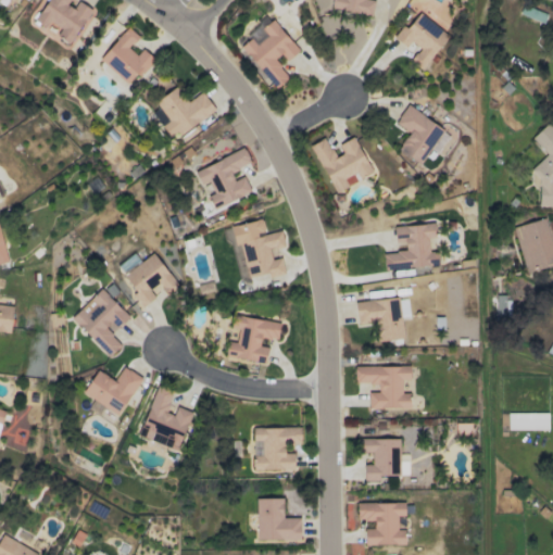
[(73,45),(93,10),(77,0),(50,0),(37,22),(48,28),(51,22),(64,29),(60,37),(73,45)]
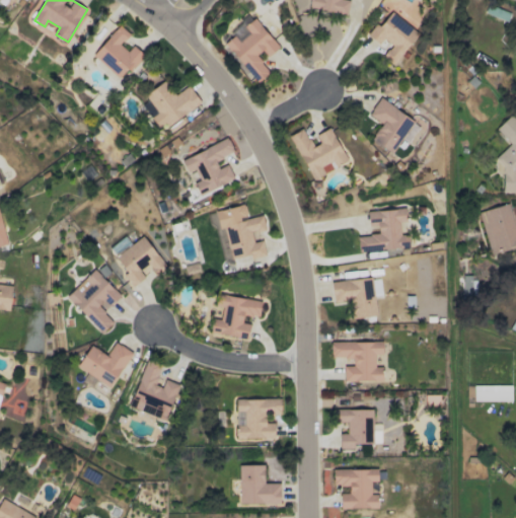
[(349,16),(352,1),(345,0),(312,0),(311,9),(349,16)]
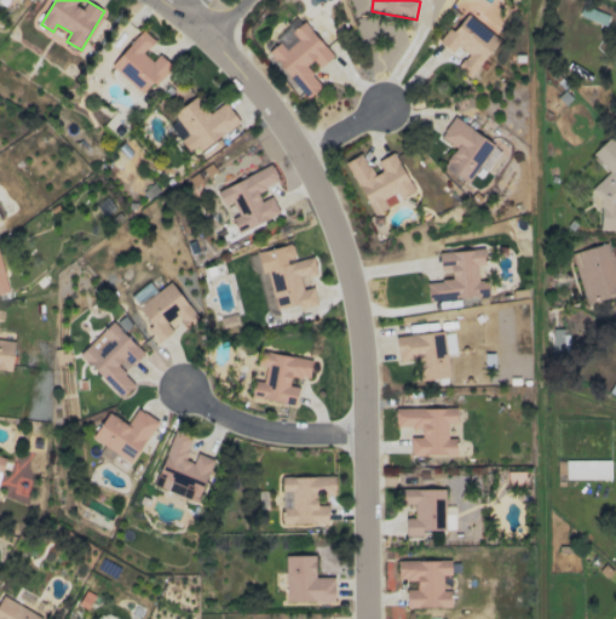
[(472,79),(502,40),(470,15),(455,34),(450,30),(441,43),(455,53),(460,47),(470,55),(460,69),(472,79)]
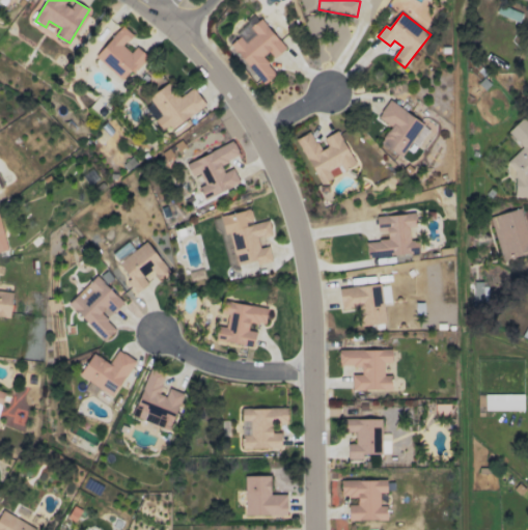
[(287,50),(264,19),(252,27),(257,34),(246,44),(242,37),(232,45),(265,85),(278,75),(264,57),(271,52),(276,59),(287,50)]
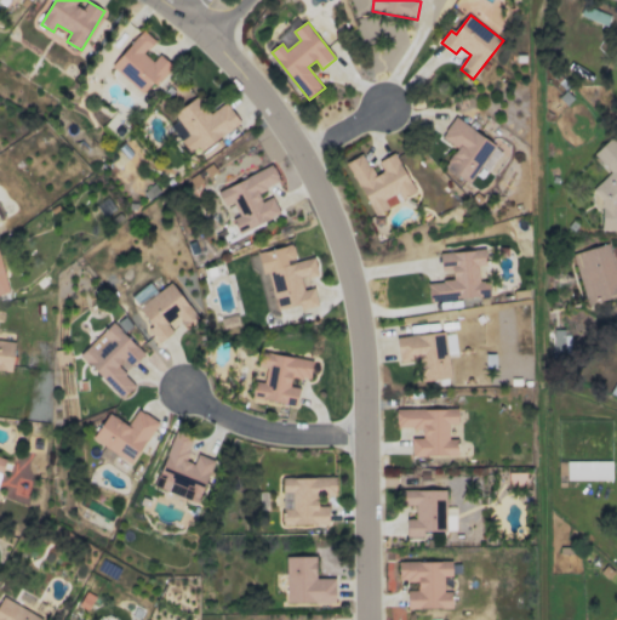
[(113,67),(146,97),(173,67),(161,56),(155,63),(146,55),(158,43),(146,32),(113,67)]
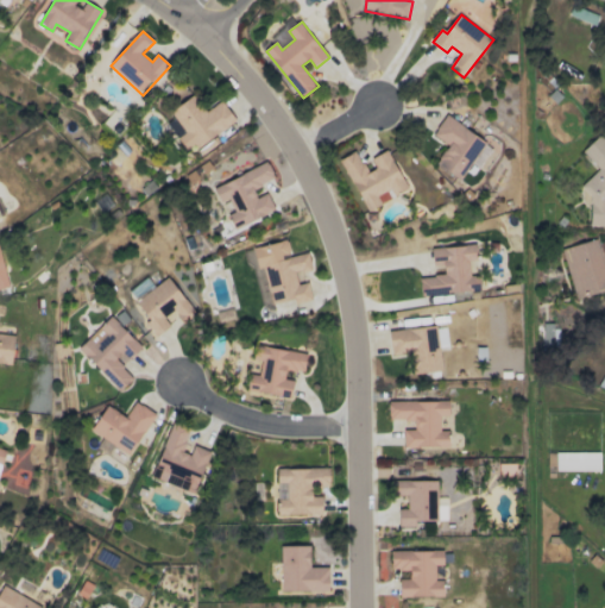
[(238,121),(224,101),(207,113),(196,96),(172,112),(188,133),(180,138),(190,154),(238,121)]
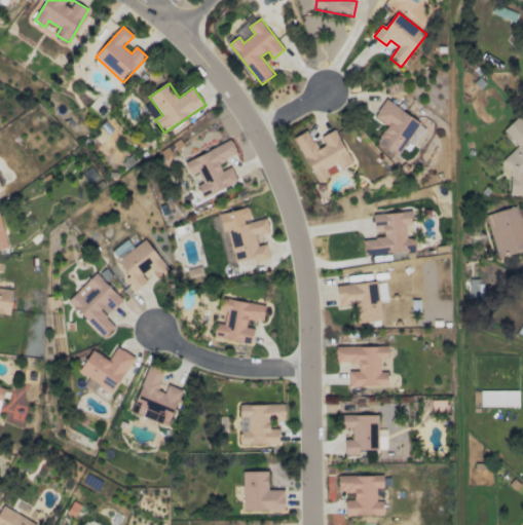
[(399,156),(421,122),(387,100),(376,117),(389,125),(378,142),(399,156)]
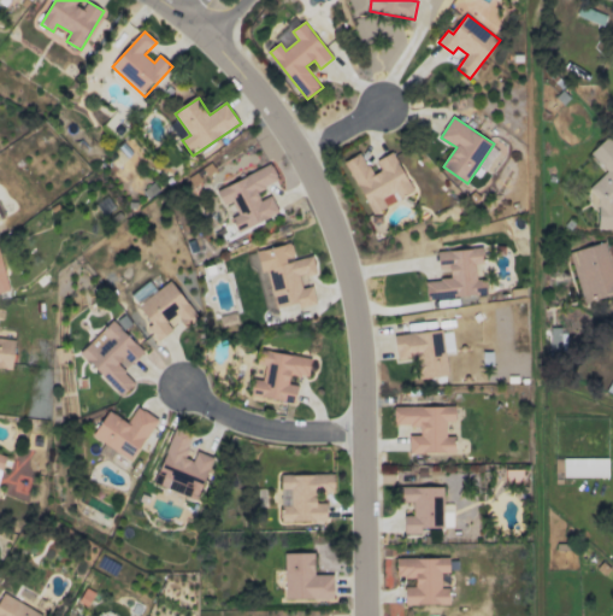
[(593,153),(603,165),(612,157),(612,144),(608,139),(593,153)]
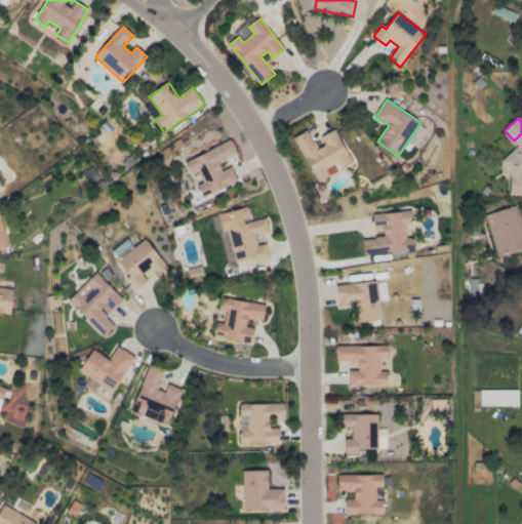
[(295,137),(318,183),(354,165),(336,130),(322,137),(326,145),(318,149),(309,130),(295,137)]
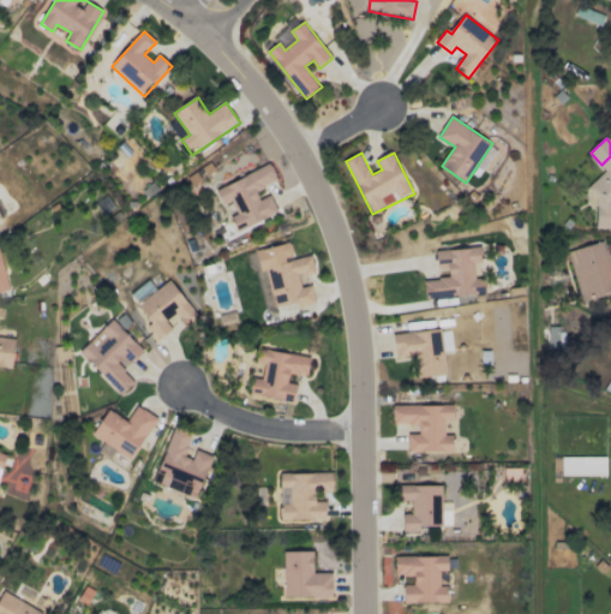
[(217,189),(223,204),(233,201),(239,215),(232,218),(238,231),(280,214),(271,196),(262,201),(258,191),(280,182),(273,166),(217,189)]
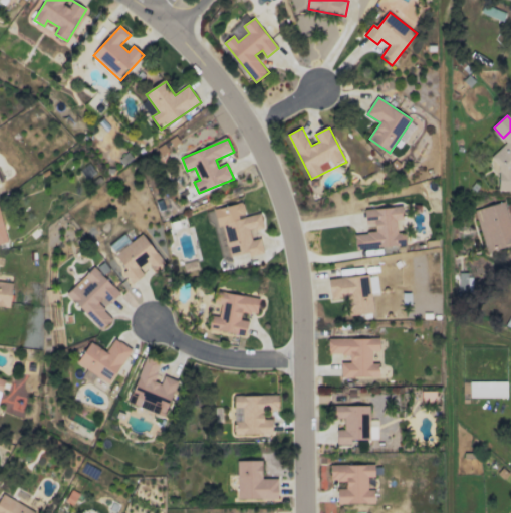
[(487,252),(510,246),(510,220),(506,203),(477,210),(487,252)]
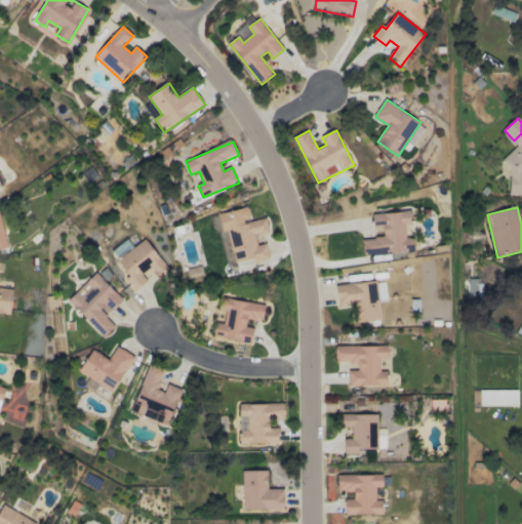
[(221,213),(224,233),(230,232),(236,264),(271,257),(268,244),(258,246),(256,236),(271,234),(268,218),(252,222),(250,208),(221,213)]
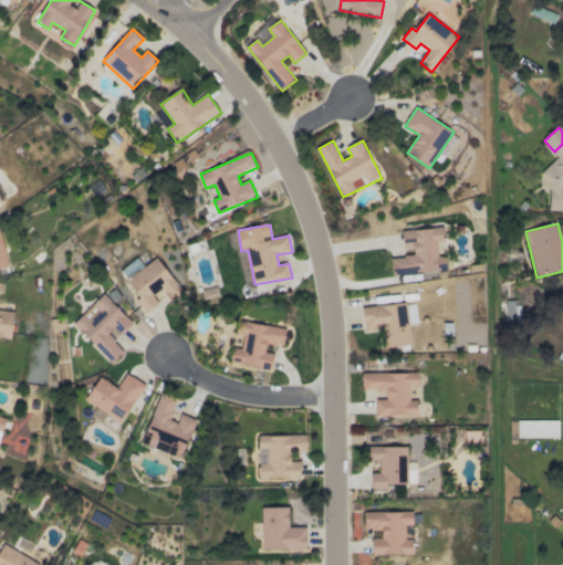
[(448,270),(447,257),(440,257),(438,243),(446,242),(445,228),(403,231),(405,244),(414,243),(415,257),(393,259),(394,275),(448,270)]
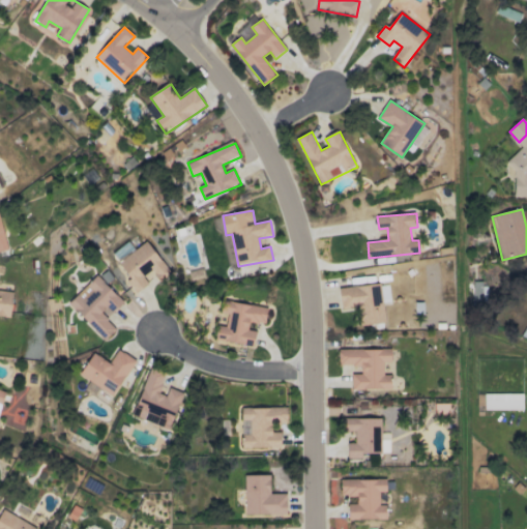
[(173,274),(148,241),(120,263),(133,280),(128,283),(137,293),(150,284),(147,280),(154,274),(162,283),(173,274)]
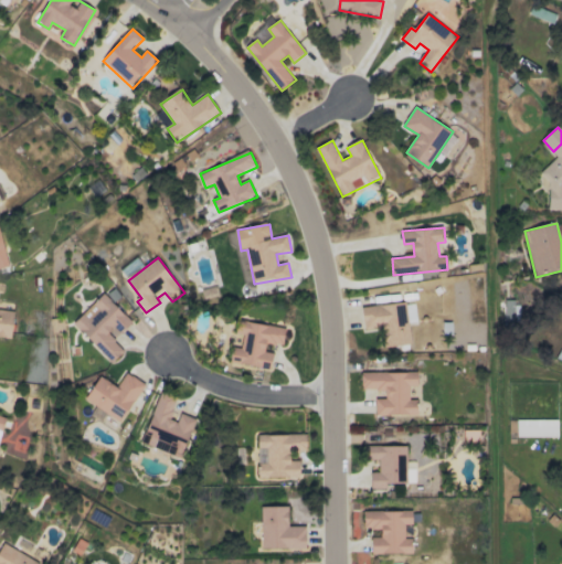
[(127,349),(118,339),(134,323),(105,294),(74,325),(113,363),(127,349)]
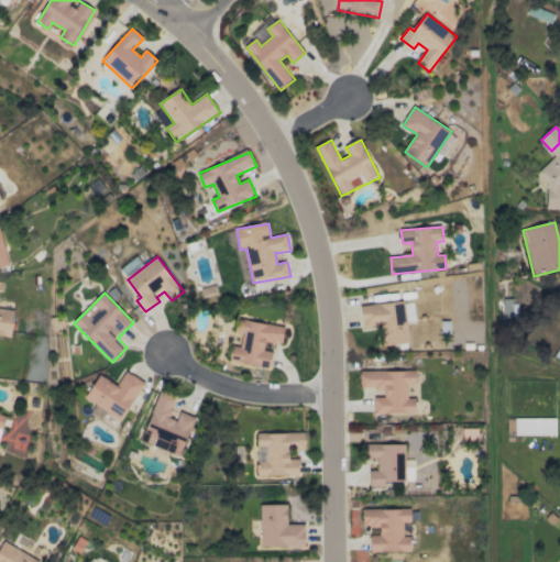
[(362,307),(364,329),(382,327),(384,346),(410,343),(406,302),(362,307)]
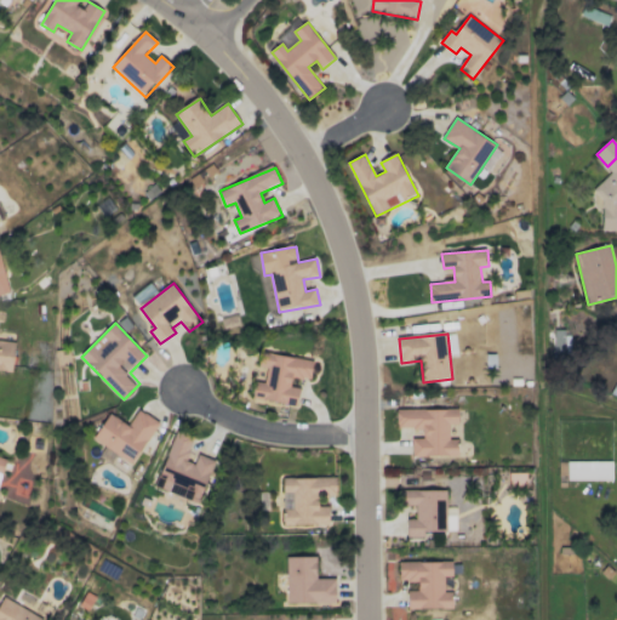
[(315,362),(263,352),(260,368),(268,369),(266,384),(258,382),(255,398),(298,407),(302,390),(291,387),(293,377),(312,381),(315,362)]
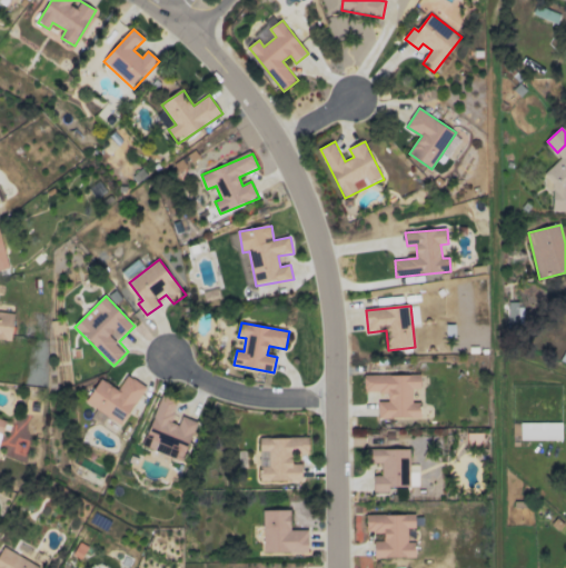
[(421,418),(421,402),(414,404),(414,389),(421,389),(421,375),(366,376),(366,394),(389,394),(389,402),(379,402),(379,419),(421,418)]
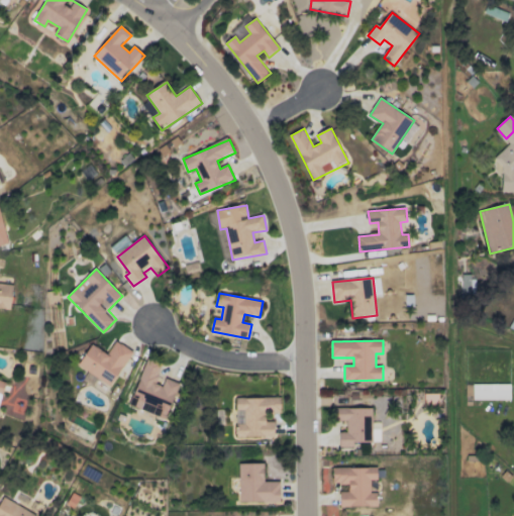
[(79,366),(111,387),(134,352),(117,341),(108,354),(93,344),(79,366)]
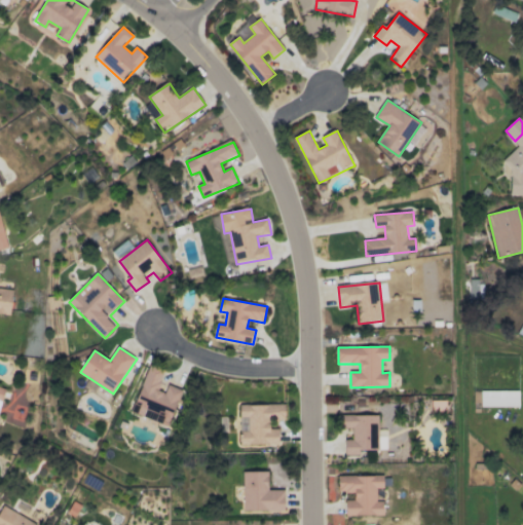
[(170,385),(166,394),(158,390),(165,371),(151,365),(133,413),(170,426),(183,390),(170,385)]
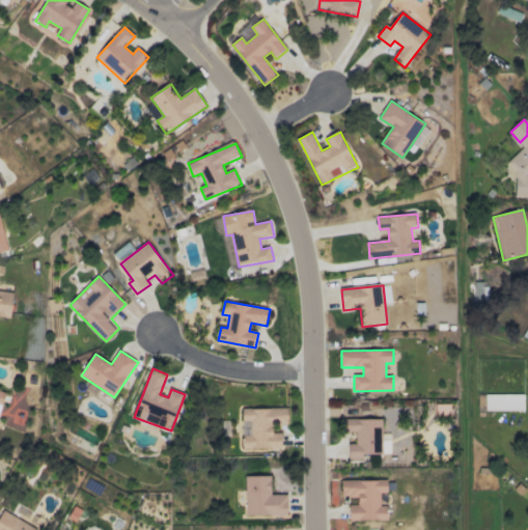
[(487,411),(525,412),(525,395),(488,394),(487,411)]
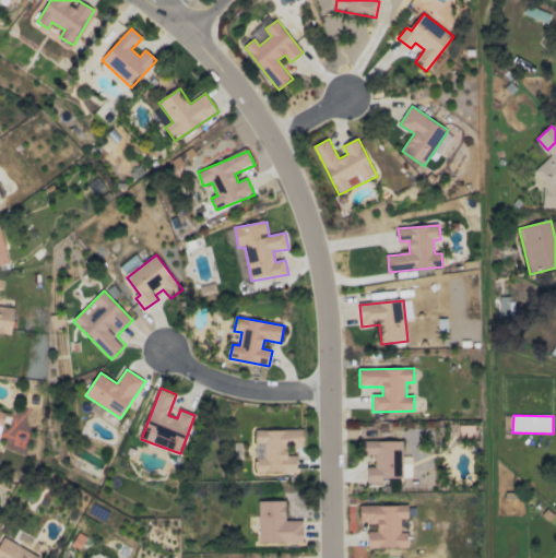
[(460,438),(475,438),(475,426),(461,426),(460,438)]
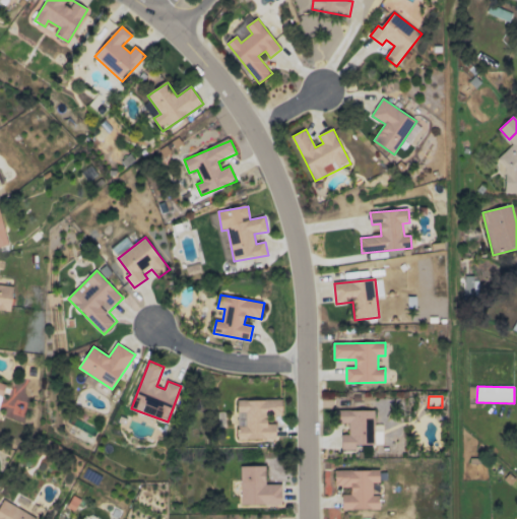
[(277,440),(277,425),(268,425),(268,415),(284,415),(283,400),(238,401),(239,412),(247,412),(248,427),(239,427),(239,441),(277,440)]
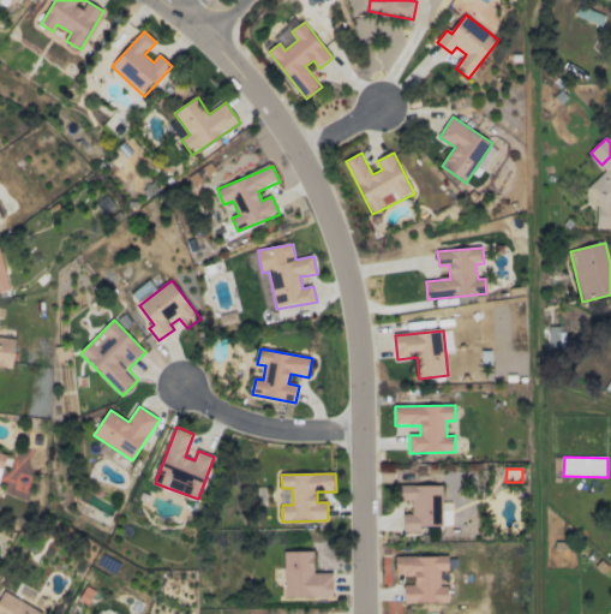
[(405,532),(423,534),(423,526),(444,526),(444,487),(399,486),(399,501),(413,501),(413,514),(405,514),(405,532)]
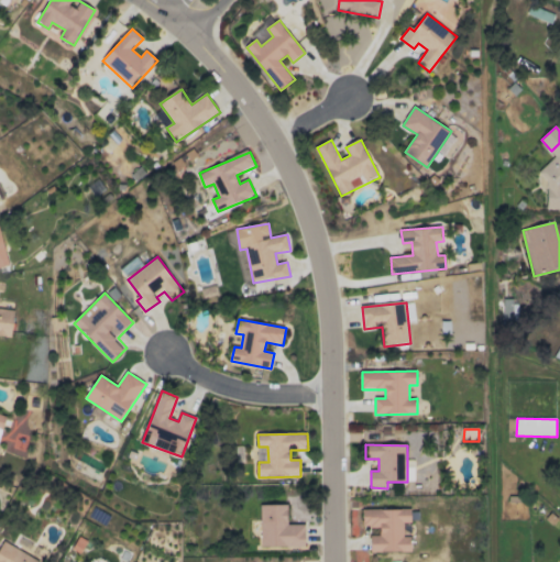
[(263,505),(262,547),(306,548),(306,525),(288,525),(289,506),(263,505)]
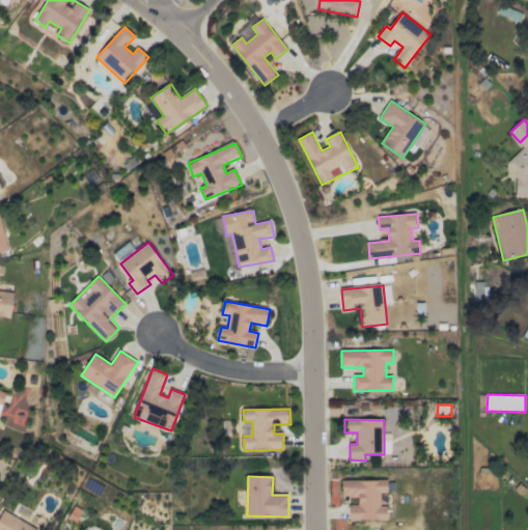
[(389,521),(389,506),(382,506),(381,494),(389,494),(389,480),(343,481),(343,498),(359,498),(359,506),(350,506),(351,521),(389,521)]
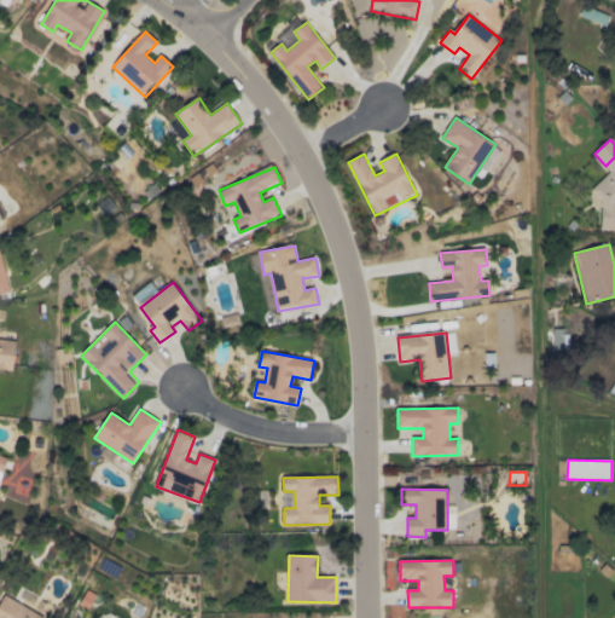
[(45,617),(5,598),(1,604),(0,602),(0,617),(45,617)]
